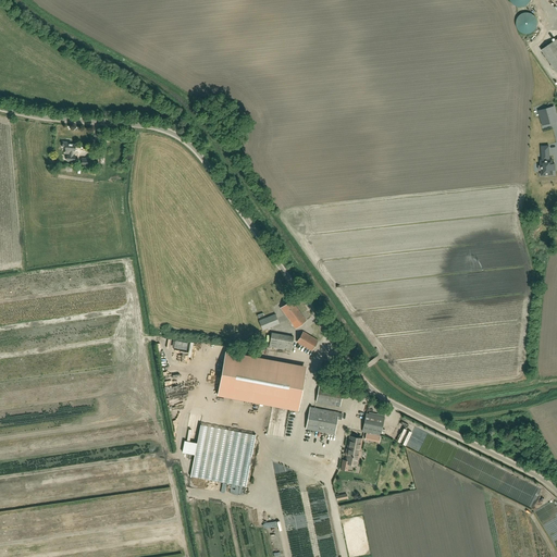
[(540,25),(540,23),(540,21),(539,19),(537,16),(535,14),(534,13),(532,12),(530,12),(528,12),(525,12),(524,13),(522,14),(520,15),(519,17),(518,20),(518,21),(518,24),(518,26),(519,27),(519,29),(521,32),(523,33),(524,34),(528,34),(529,34),(531,34),(533,33),(535,32),(536,31),(537,29),(539,27),(540,25)]
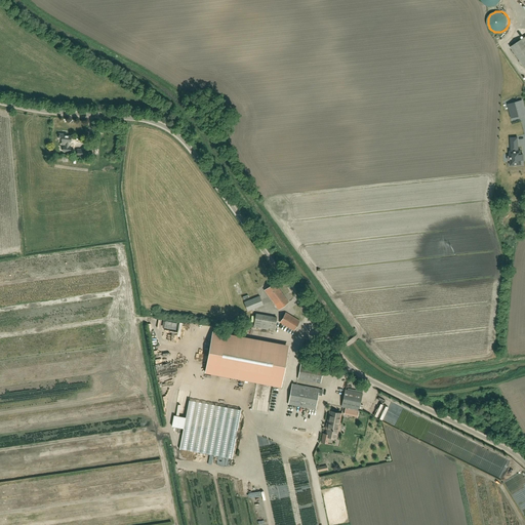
[(524,41),(514,48),(524,64),(524,41)]
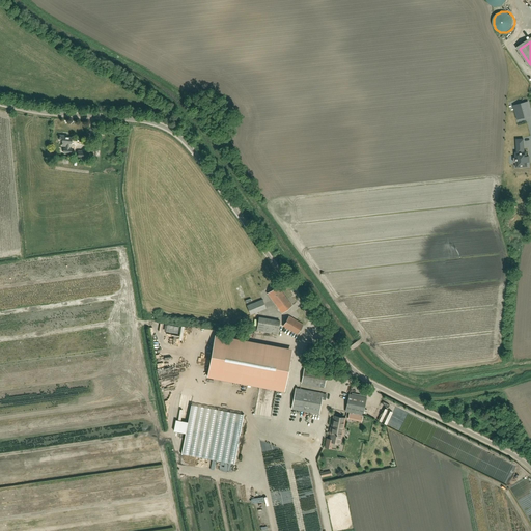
[(530,114),(528,101),(512,105),(515,119),(530,115),(530,114)]
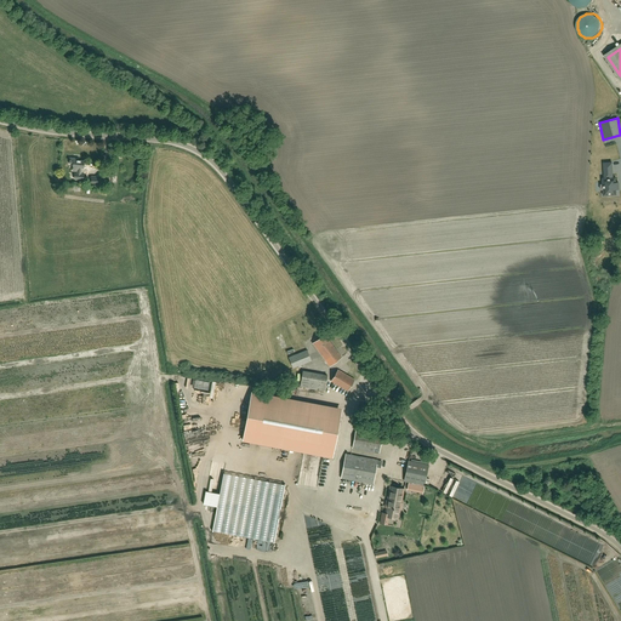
[(74,178),(83,180),(84,174),(80,172),(81,167),(84,169),(84,160),(78,160),(78,158),(70,158),(69,164),(73,164),(72,171),(74,171),(74,178)]
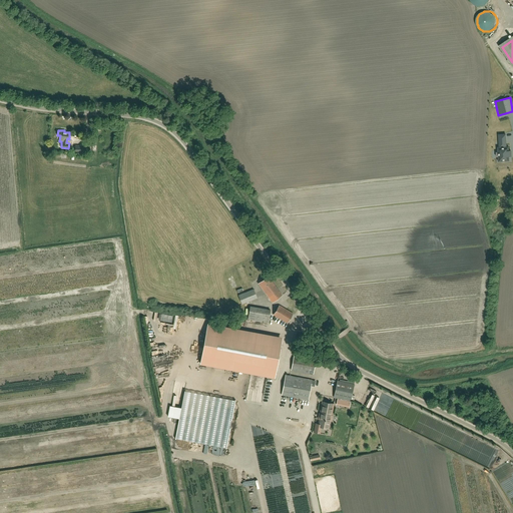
[(500,147),(498,147),(498,152),(496,152),(497,156),(498,156),(499,161),(510,161),(509,156),(511,156),(511,150),(509,151),(509,146),(506,146),(506,134),(499,134),(500,147)]
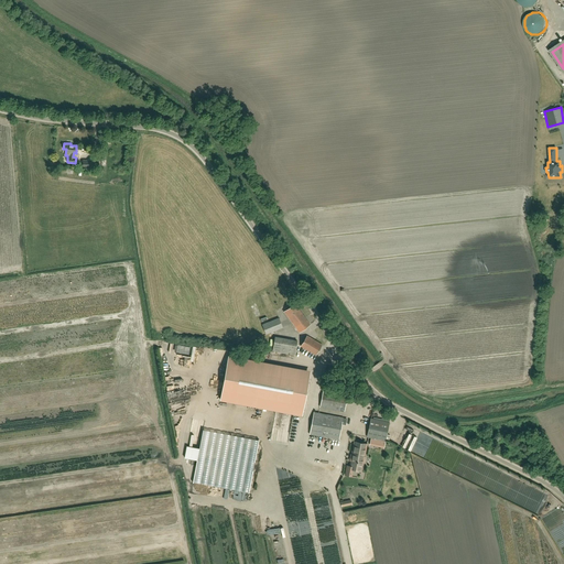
[(310,325),(294,304),(284,312),(299,333),(310,325)]
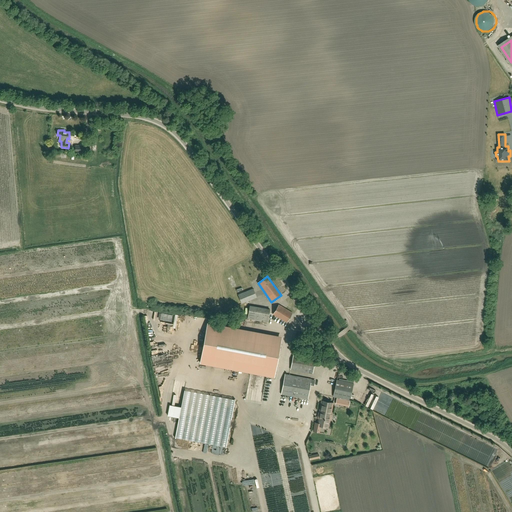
[(253,289),(238,295),(241,303),(256,297),(253,289)]
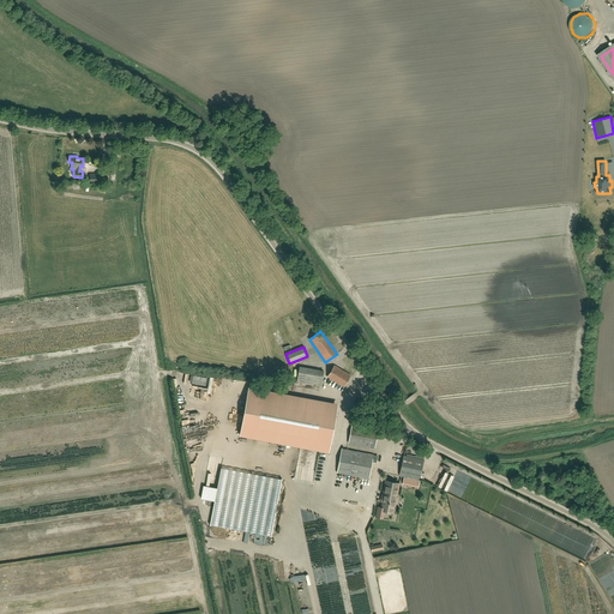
[(350,375),(333,366),(327,377),(344,386),(350,375)]
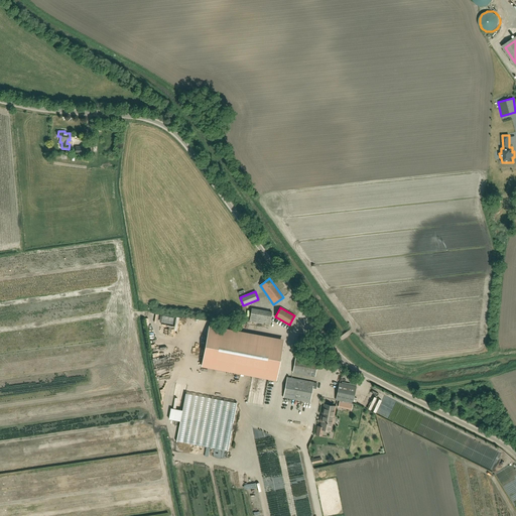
[(249,309),(248,323),(269,324),(270,309),(249,309)]
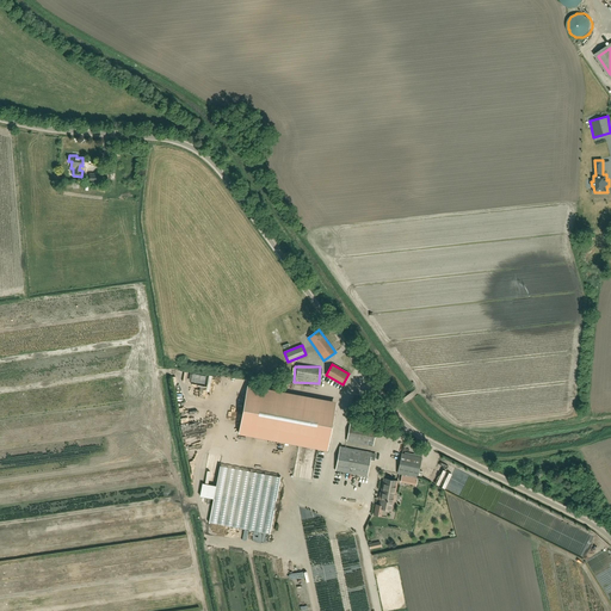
[(207,376),(192,374),(191,381),(204,384),(207,376)]
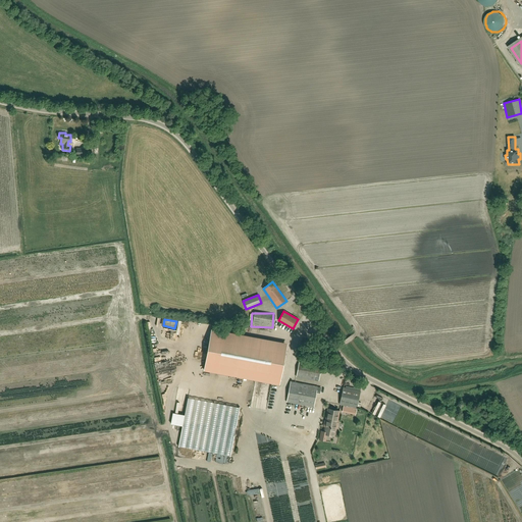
[(279,384),(284,354),(210,340),(204,370),(279,384)]
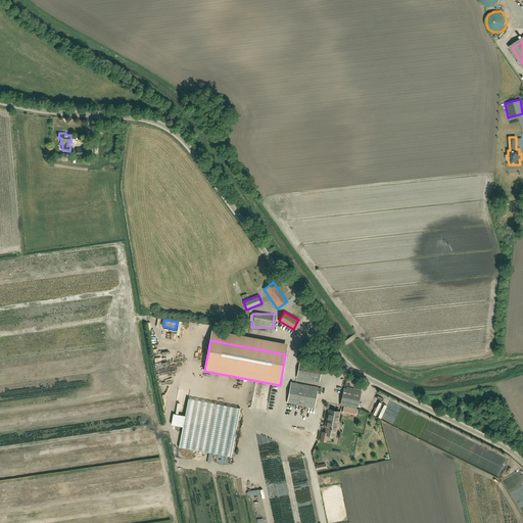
[(296,377),(319,381),(322,366),(299,362),(296,377)]
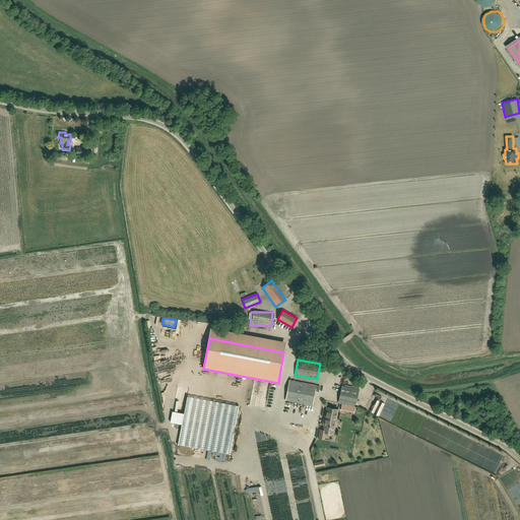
[(316,385),(289,380),(285,400),(312,405),(316,385)]
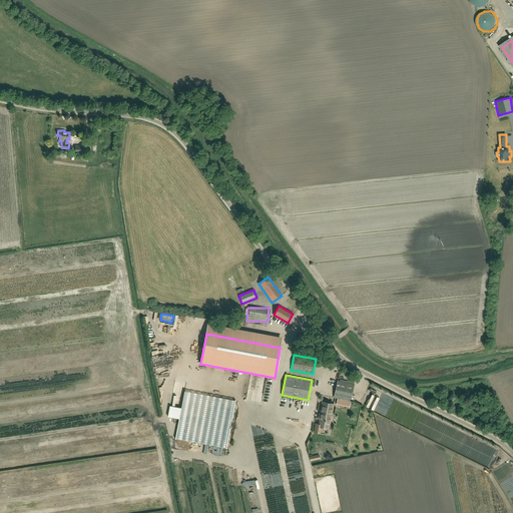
[(334,397),(351,401),(354,385),(337,381),(334,397)]
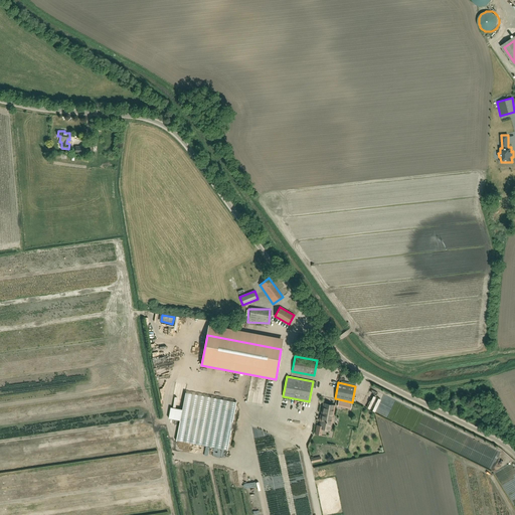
[(322,415),(321,420),(320,425),(317,425),(315,434),(321,435),(322,428),(330,430),(331,423),(332,423),(333,417),(335,405),(331,404),(328,404),(323,403),(321,415),(322,415)]
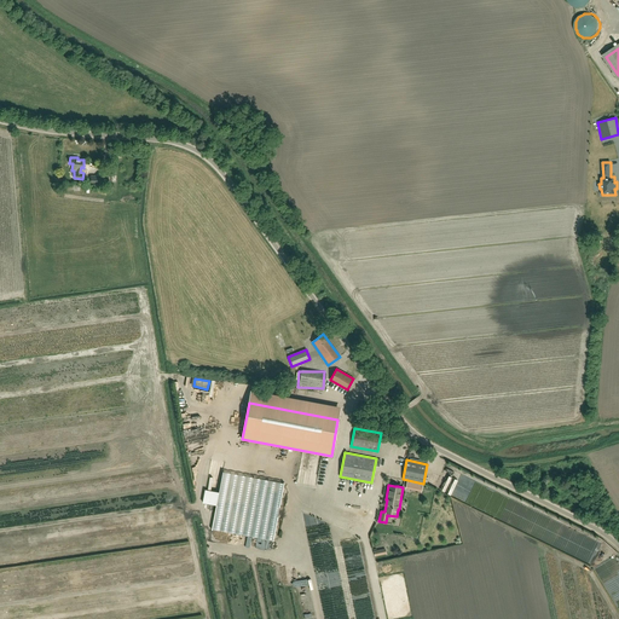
[(368,492),(353,498),(354,503),(353,503),(354,508),(371,501),(368,492)]
